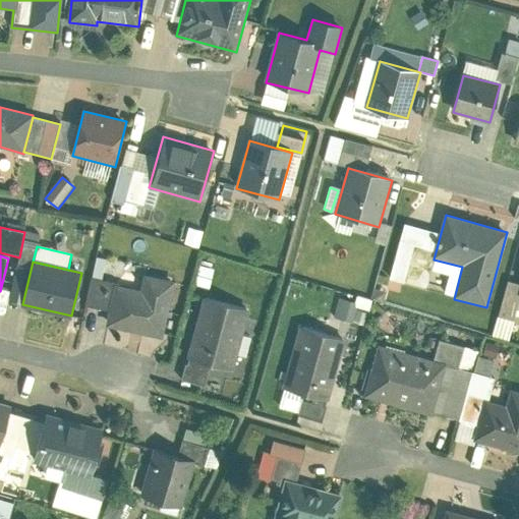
[(110,311),(107,329),(165,340),(176,282),(143,276),(140,292),(115,288),(110,311)]
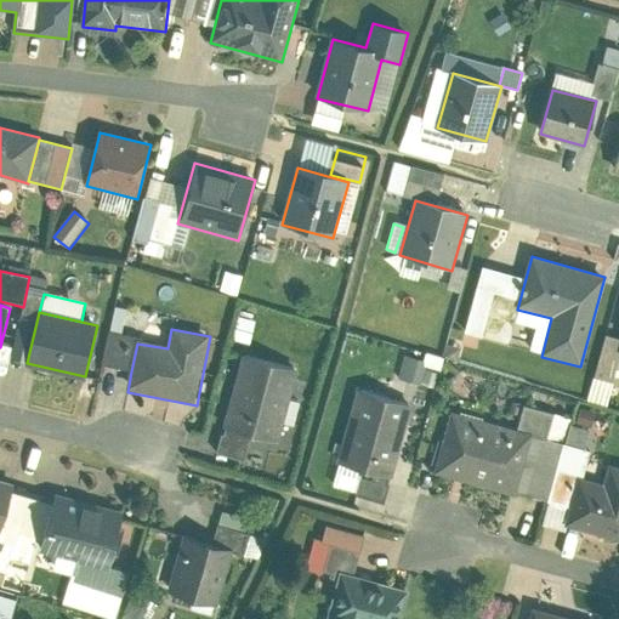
[(137,339),(109,334),(103,365),(131,372),(137,344),(137,339)]
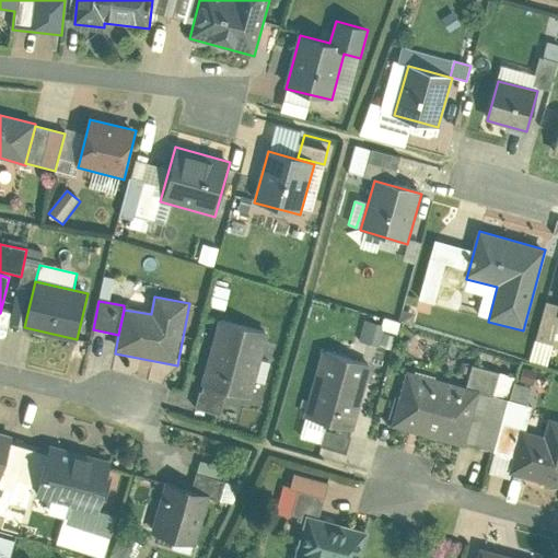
[(539,301),(533,362),(549,363),(556,303),(539,301)]
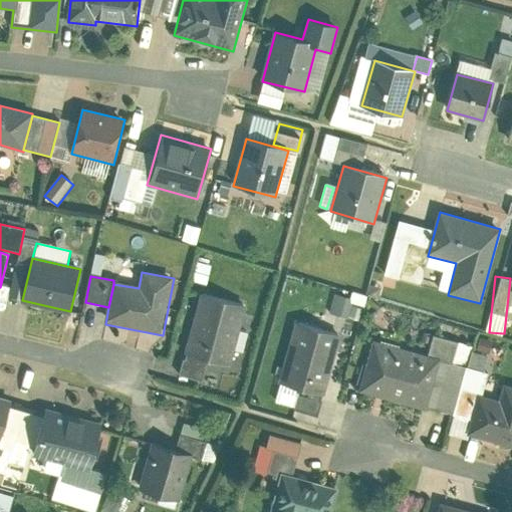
[(200,295),(184,353),(186,354),(210,360),(230,366),(246,307),(200,295)]
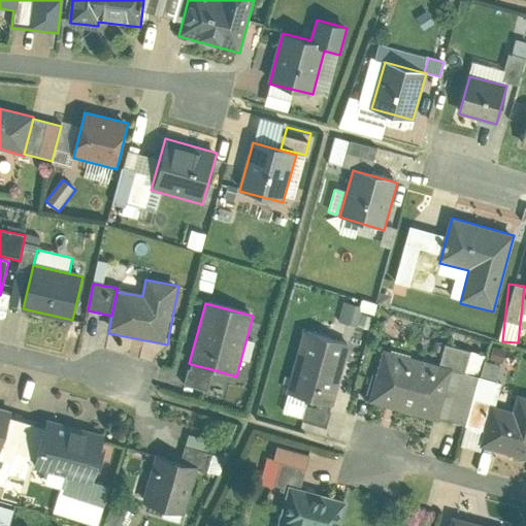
[(346,304),(340,323),(358,327),(363,308),(346,304)]
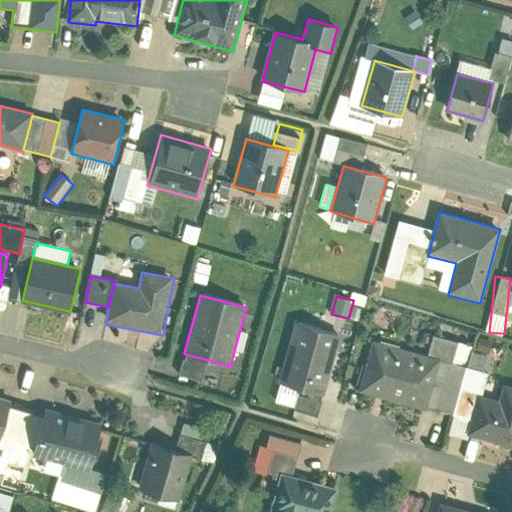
[(301,389),(323,396),(340,336),(296,324),(279,382),(301,389)]
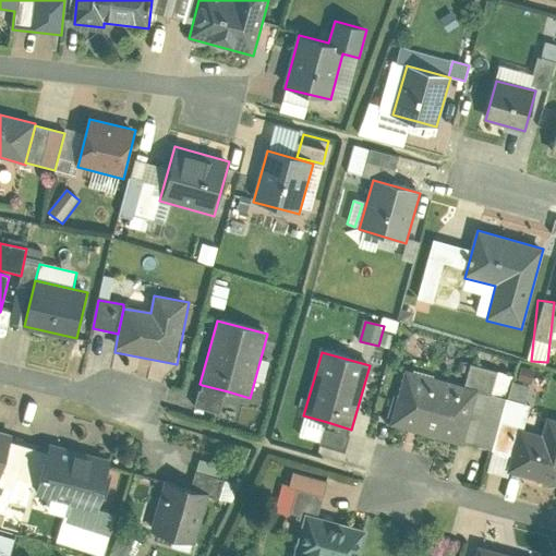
[(470,365),(464,386),(476,389),(491,393),(496,373),(470,365)]
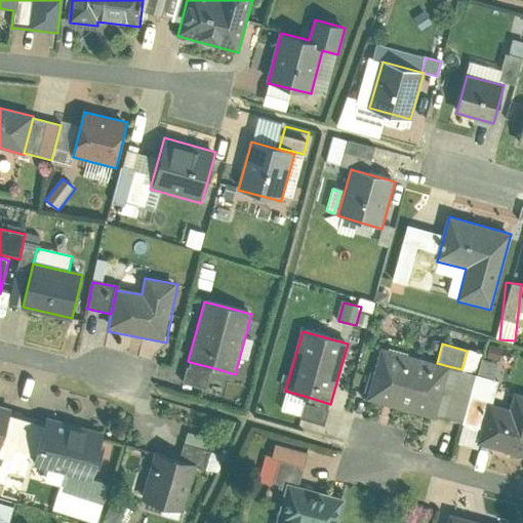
[(505,350),(490,346),(487,359),(500,362),(505,350)]
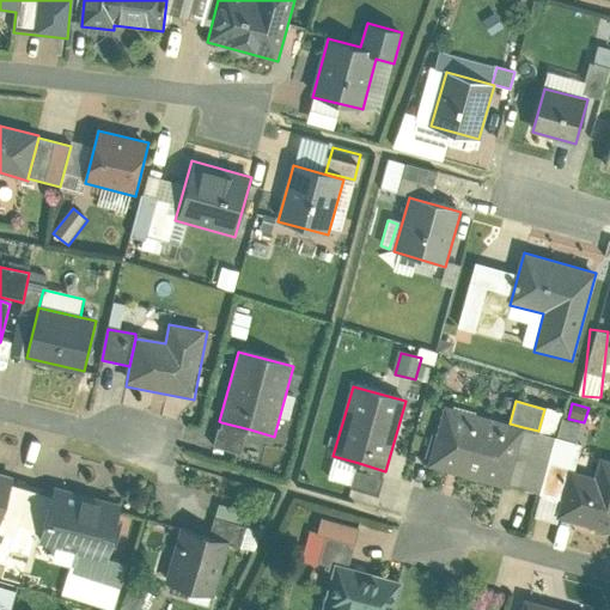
[(510,424),(445,407),(429,468),(507,488),(523,427),(510,424)]
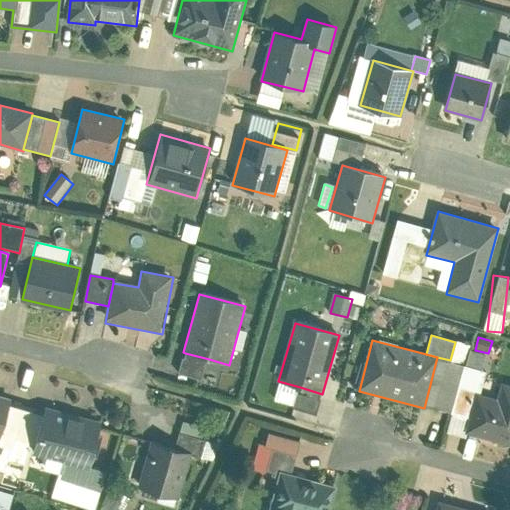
[(450,415),(470,420),(466,434),(509,445),(509,386),(501,384),(497,398),(481,394),(488,370),(482,369),(486,355),(470,351),(466,364),(464,364),(450,415)]
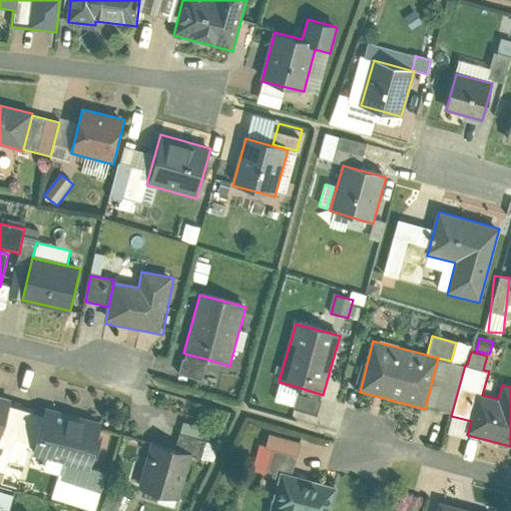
[(179,377),(203,383),(209,360),(185,354),(179,377)]
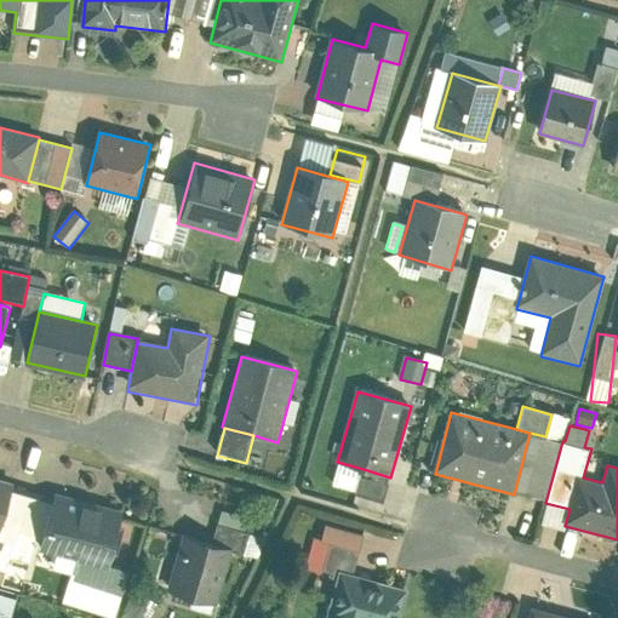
[(530,433),(514,495),(545,503),(562,441),(545,436),(530,433)]
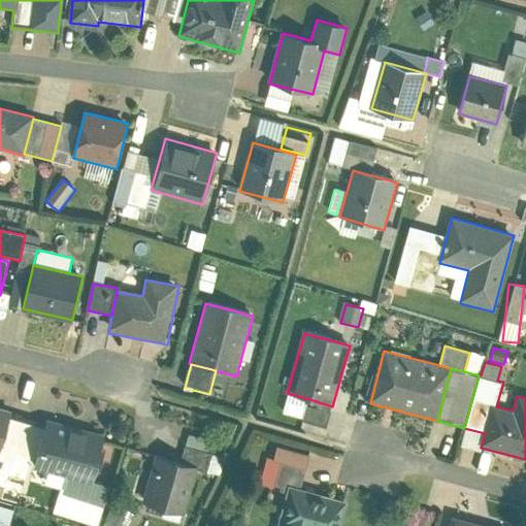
[(326,428),(332,406),(309,399),(302,421),(326,428)]
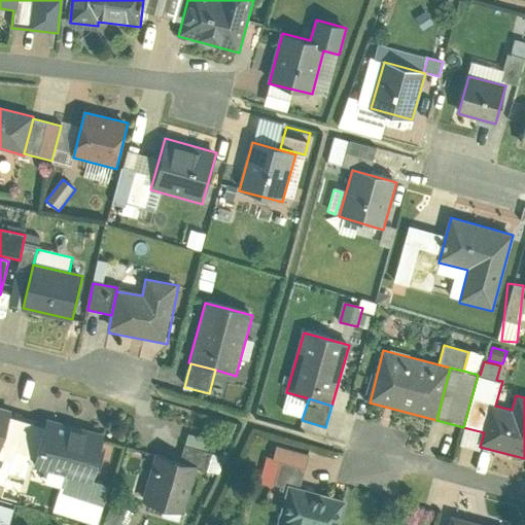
[(0,485),(21,491),(39,428),(8,419),(10,411),(0,407),(0,485)]
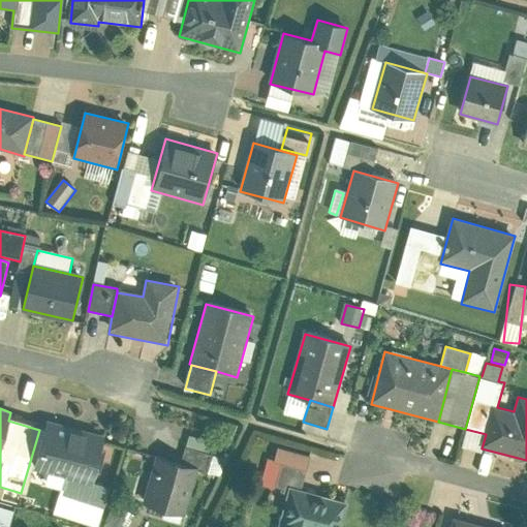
[(90,486),(103,437),(49,422),(35,470),(90,486)]
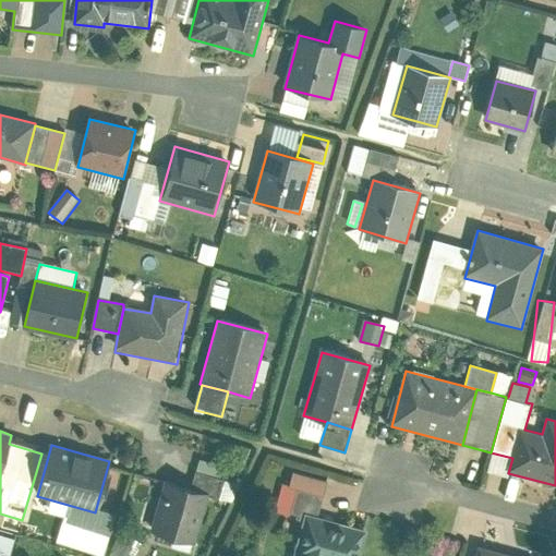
[(191,483),(213,490),(219,464),(198,459),(191,483)]
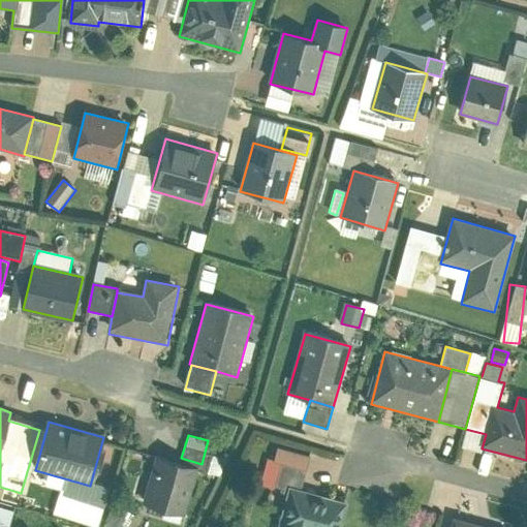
[(309,456),(279,446),(275,462),(305,471),(309,456)]
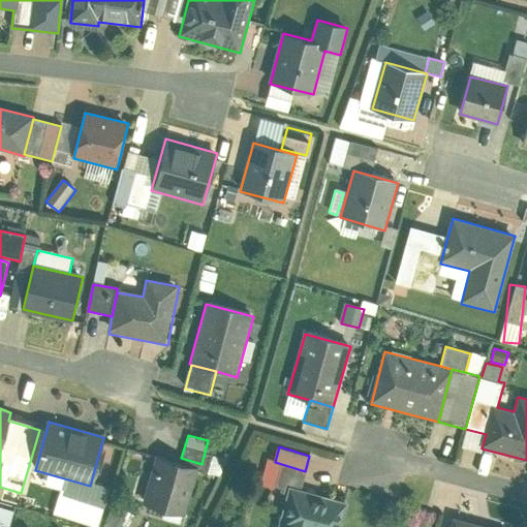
[(144,503),(186,516),(199,471),(158,458),(144,503)]
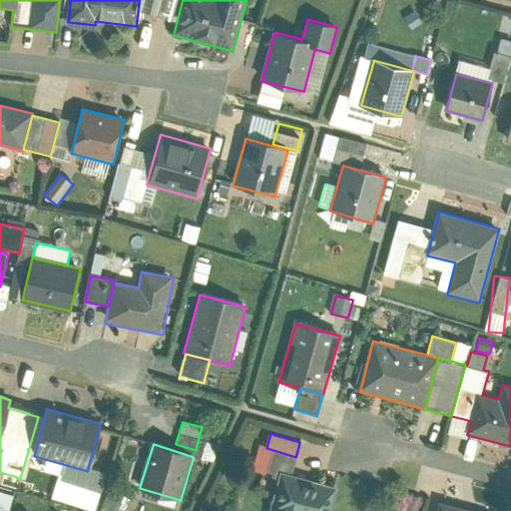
[(65,467),(55,499),(92,510),(95,510),(106,474),(89,469),(87,474),(65,467)]
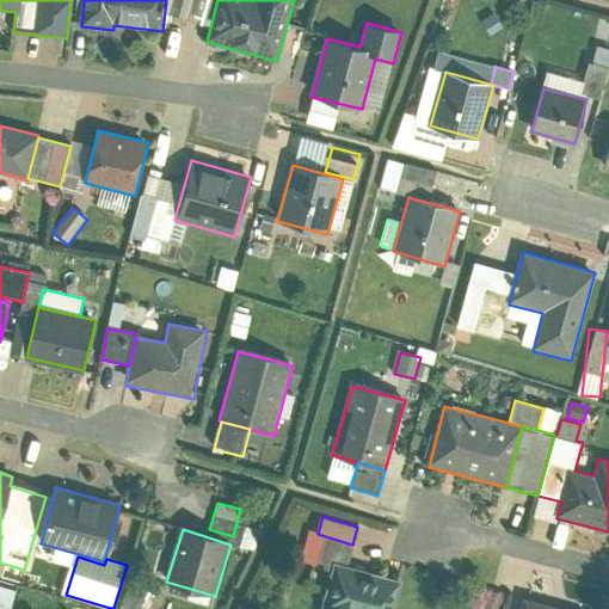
[(394,608),(400,584),(336,566),(324,608),(394,608)]
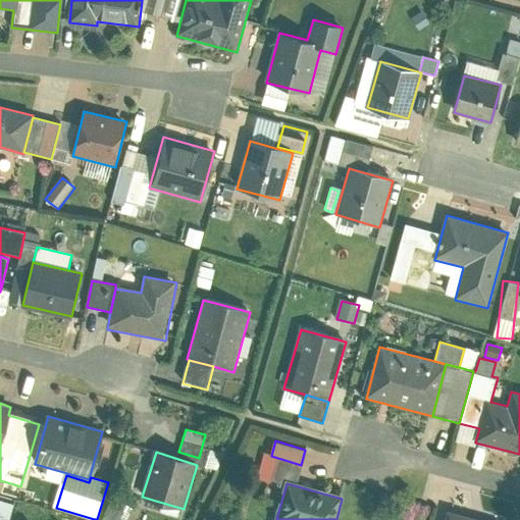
[(15,499),(0,495),(0,517),(6,519),(9,519),(15,499)]
